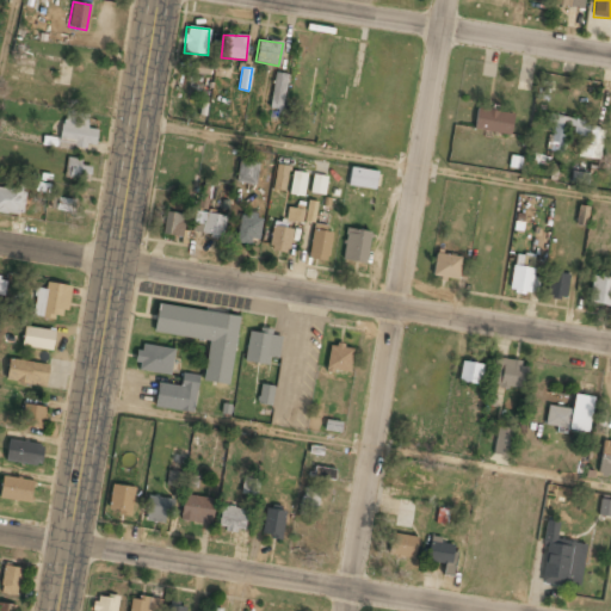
[(289,74),(276,72),(269,107),(282,110),(289,74)]
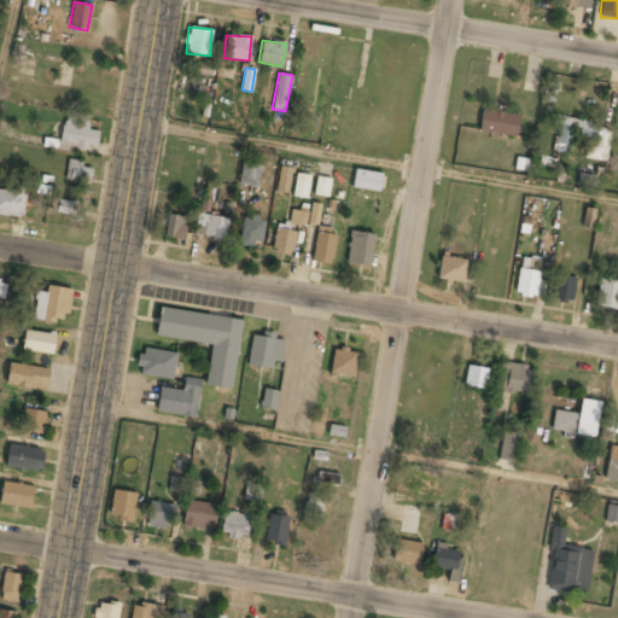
[(517,135),(519,115),(482,110),(479,132),(517,135)]
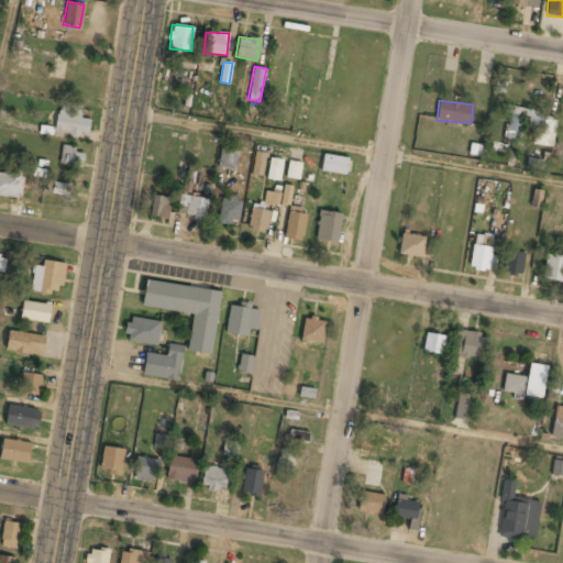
[(89,119),(80,118),(81,105),(58,102),(55,131),(88,134),(89,119)]
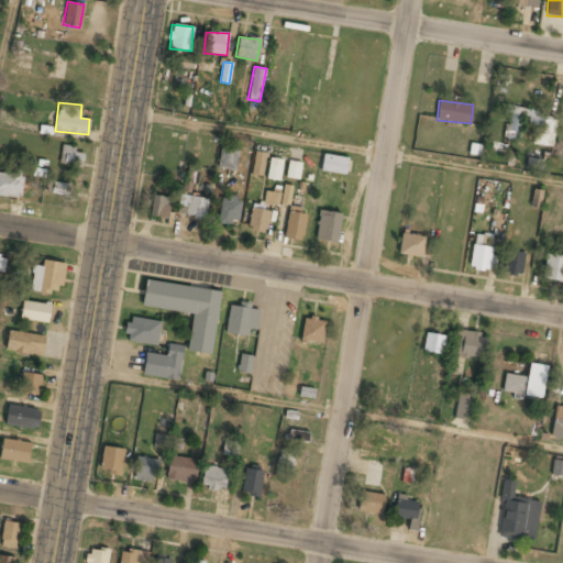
[(552,147),(558,116),(510,108),(505,139),(519,141),(522,123),(536,125),(532,144),(552,147)]
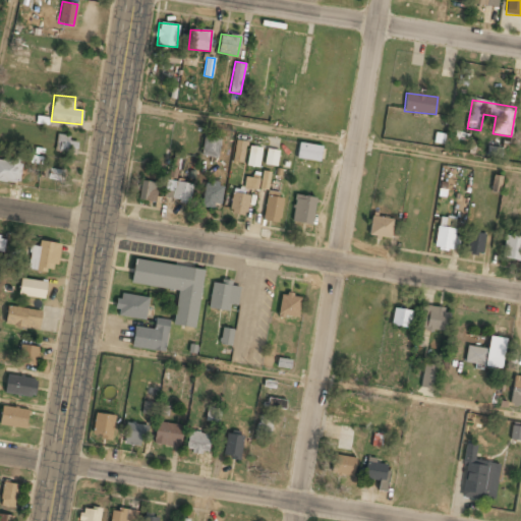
[(54,152),(75,155),(77,142),(69,140),(70,136),(57,134),(54,152)]
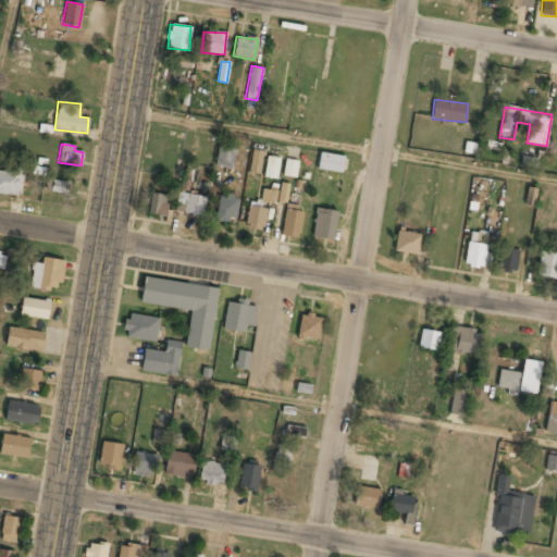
[(215,166),(233,169),(235,147),(218,146),(215,166)]
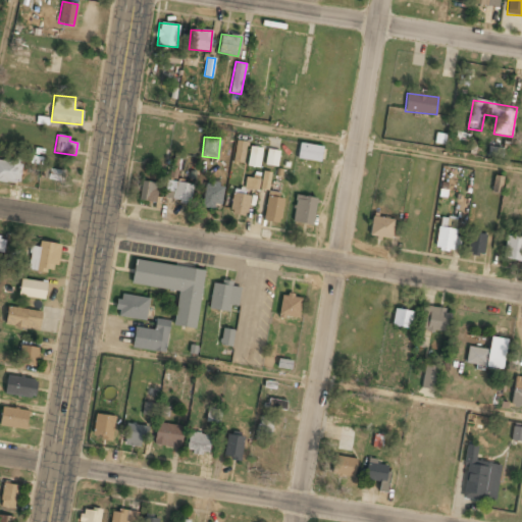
[(248,142),(237,140),(232,161),(244,164),(248,142)]
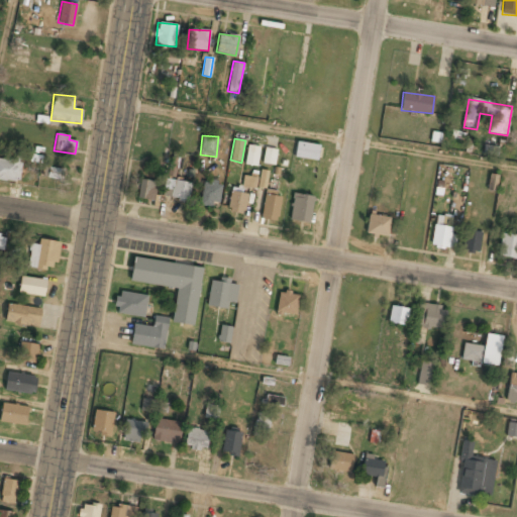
[(318,144),(296,142),(294,166),(316,169),(318,144)]
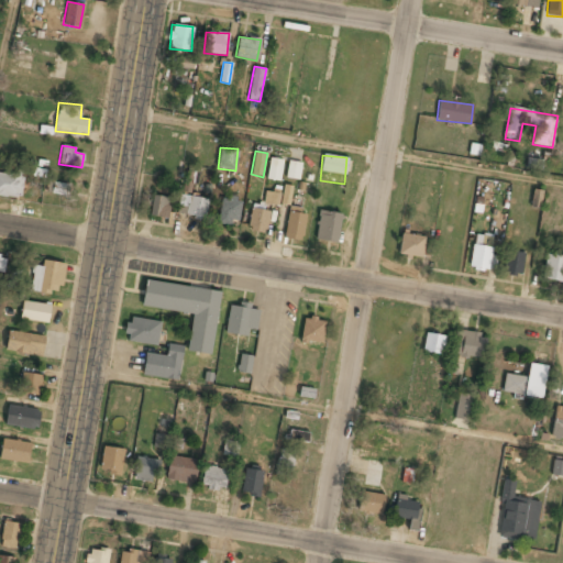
[(267,179),(280,180),(283,159),(269,158),(267,179)]
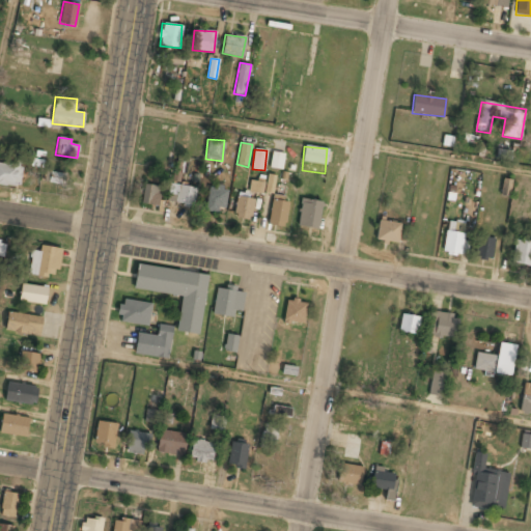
[(282,169),(284,154),(272,151),(270,168),(282,169)]
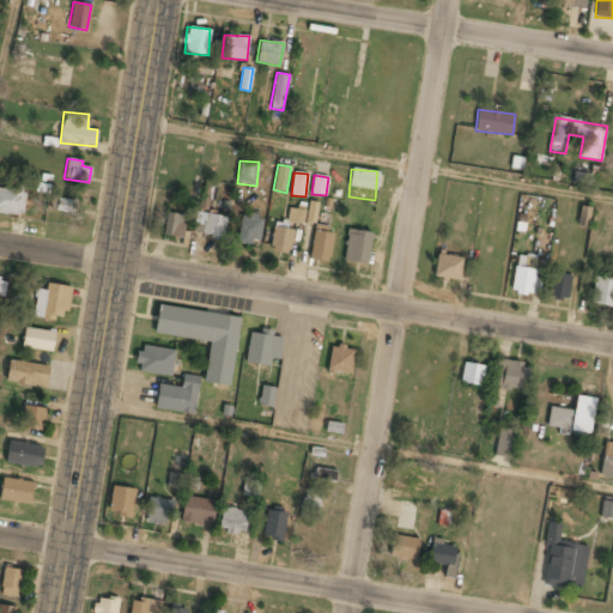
[(207,211),(212,188),(202,187),(198,208),(207,211)]
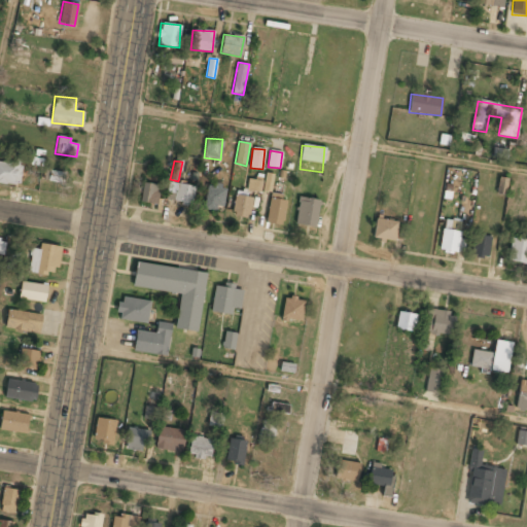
[(0,182),(21,184),(22,163),(0,162),(0,182)]
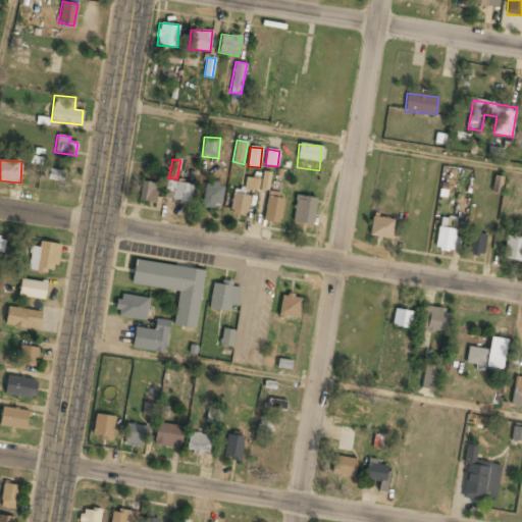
[(48,177),(57,180),(60,172),(51,168),(48,177)]
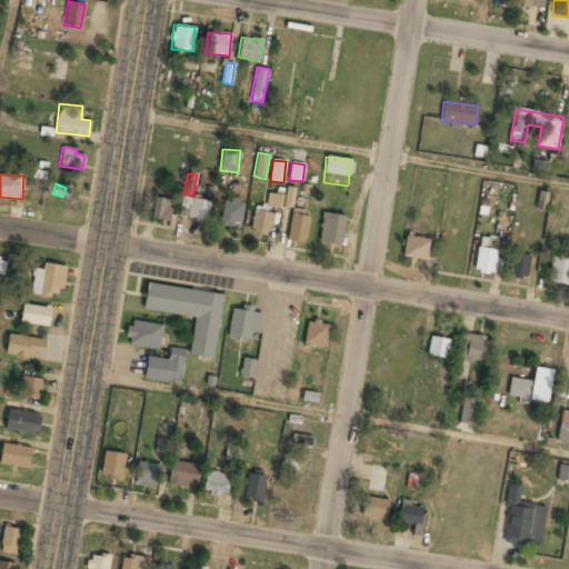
[(293,207),(295,188),(286,187),(285,207),(293,207)]
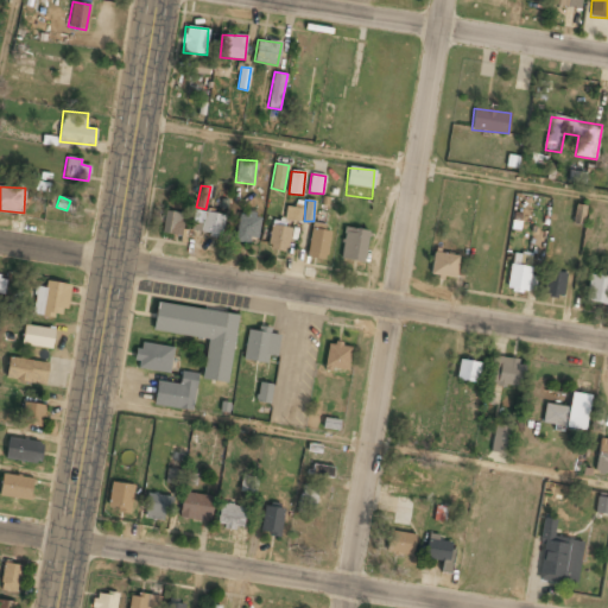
[(583,225),(586,206),(575,204),(574,223),(583,225)]
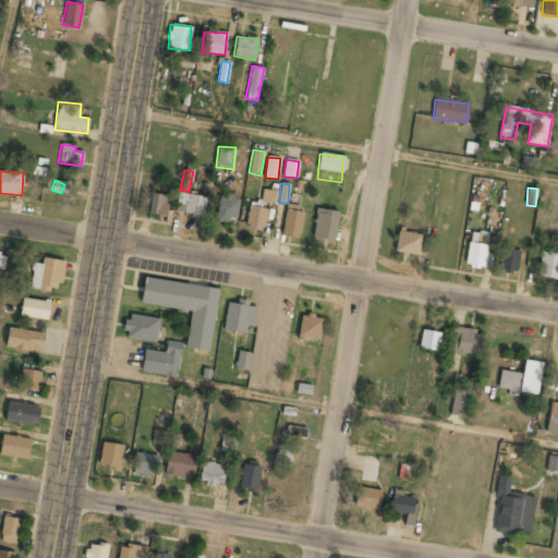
[(277,204),(278,192),(263,190),(262,202),(277,204)]
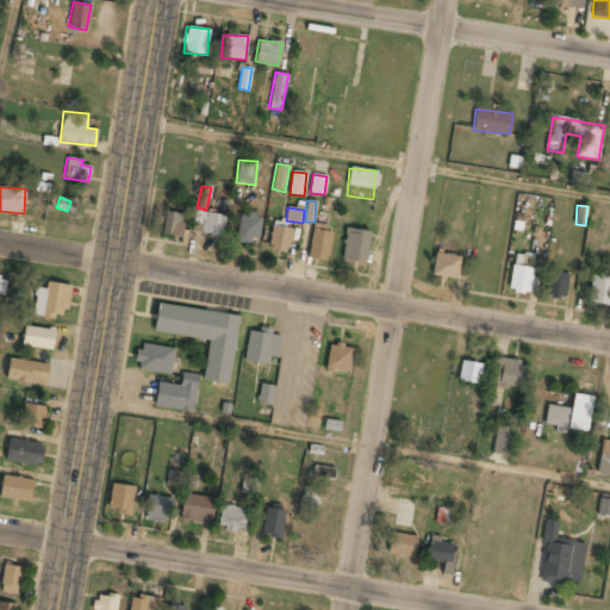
[(192,232),(223,236),(225,215),(194,211),(192,232)]
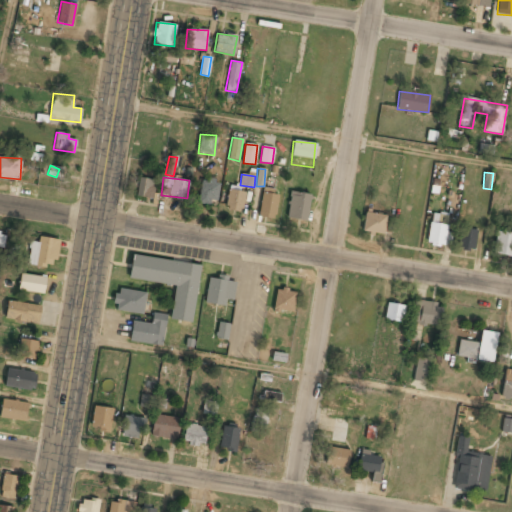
[(153,198),(155,179),(138,178),(137,197),(153,198)]
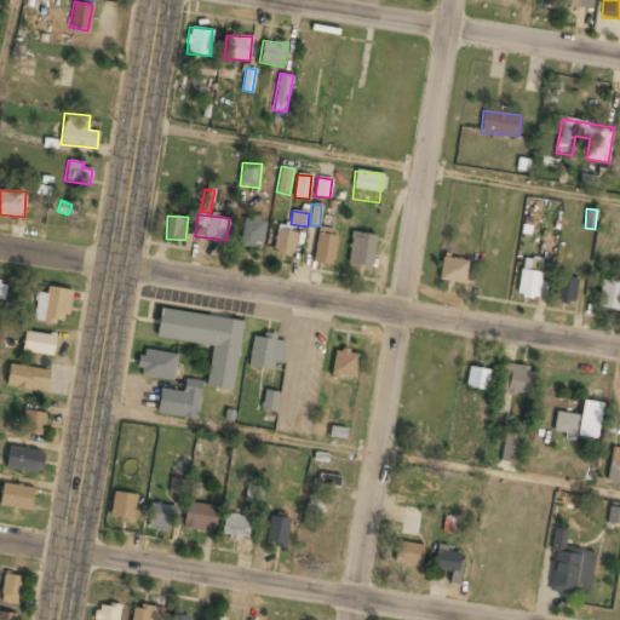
[(263,246),(265,219),(244,217),(240,245),(263,246)]
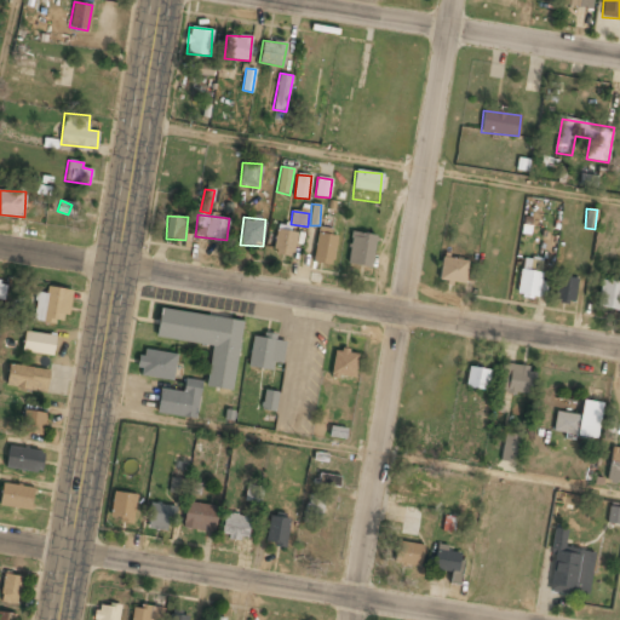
[(337,229),(317,227),(314,263),(333,264),(337,229)]
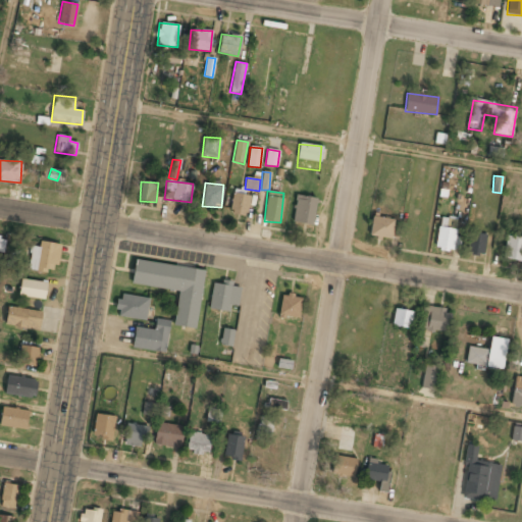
[(251,196),(233,193),(229,213),(247,217),(251,196)]
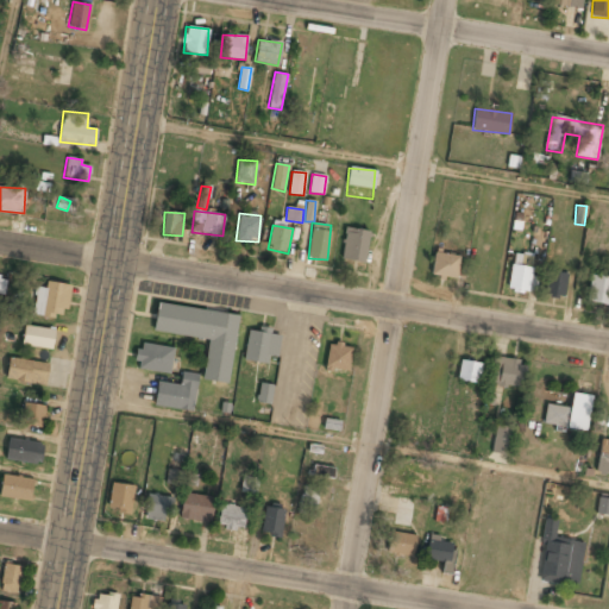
[(369,231),(345,227),(341,259),(365,262),(369,231)]
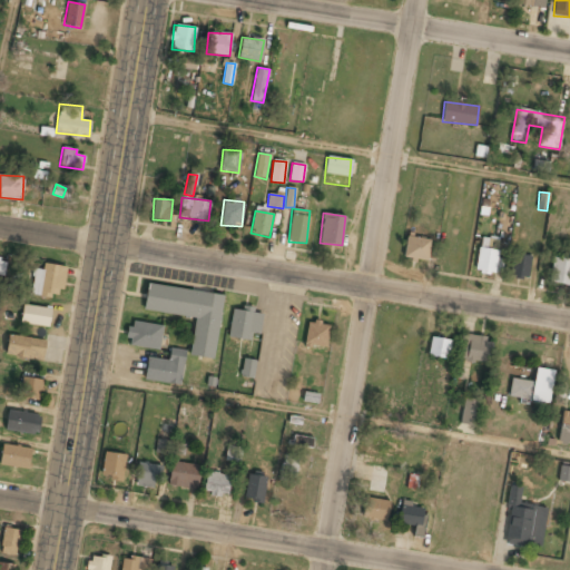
[(430,239),(405,236),(403,258),(428,261),(430,239)]
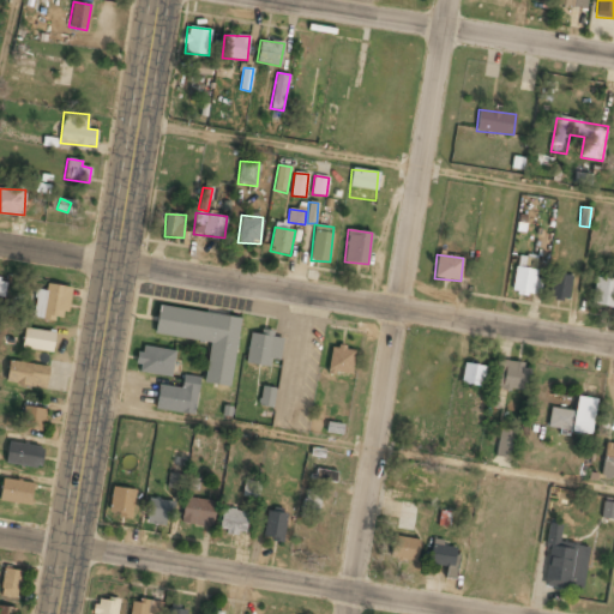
[(537,295),(540,270),(528,269),(529,257),(517,256),(513,293),(537,295)]
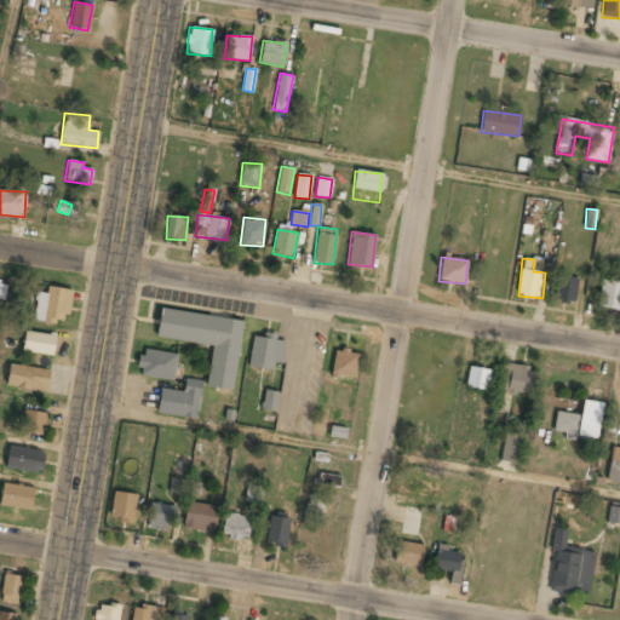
[(552,300),(574,303),(578,277),(556,275),(552,300)]
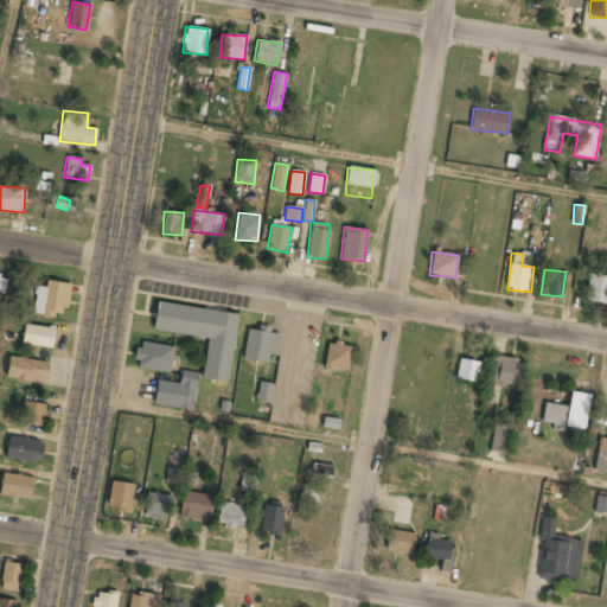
[(585,301),(606,302),(606,275),(588,274),(585,301)]
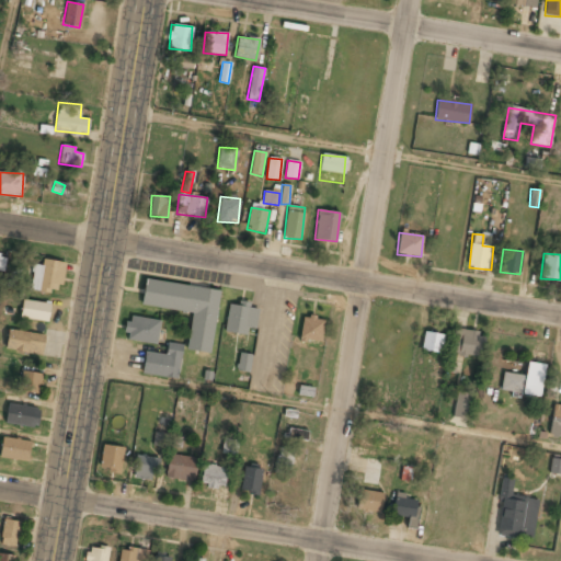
[(65,262),(43,259),(42,265),(34,264),(30,288),(59,294),(65,262)]
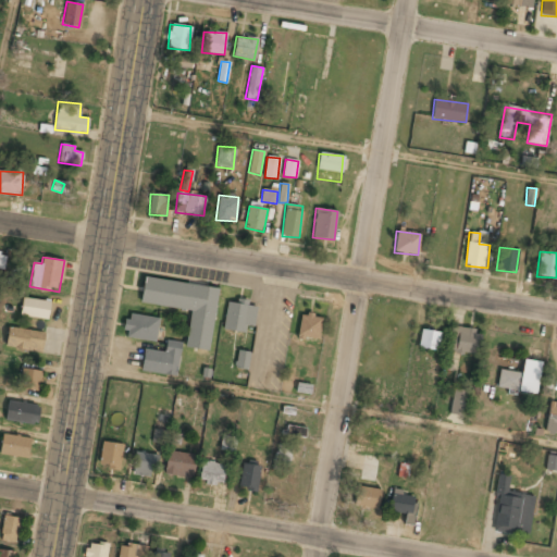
[(218,288),(144,279),(140,304),(190,311),(185,348),(209,353),(218,288)]
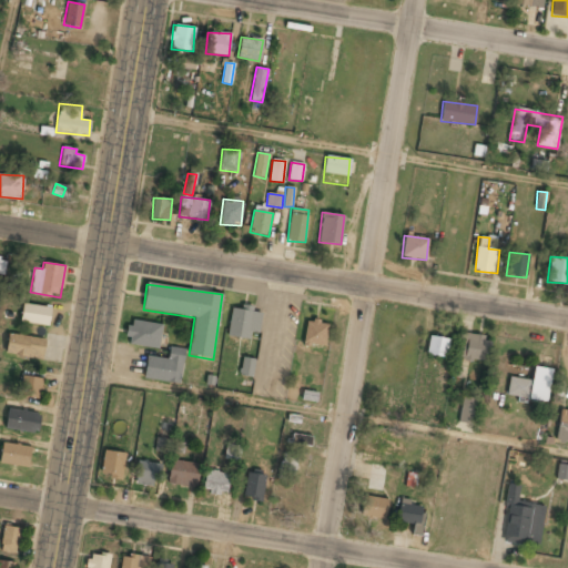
[(20,323),(49,325),(50,306),(22,304),(20,323)]
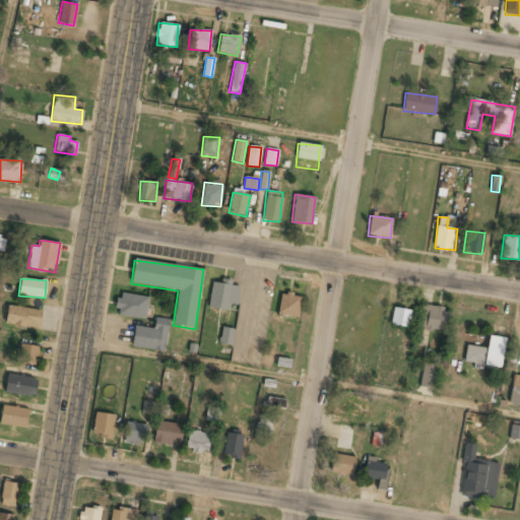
[(237,305),(239,286),(231,285),(232,281),(210,280),(208,308),(229,310),(229,304),(237,305)]
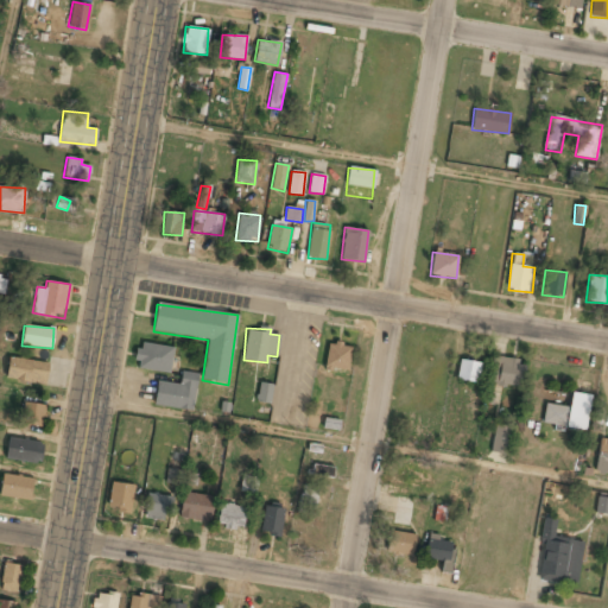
[(172,346),(138,343),(135,369),(170,372),(172,346)]
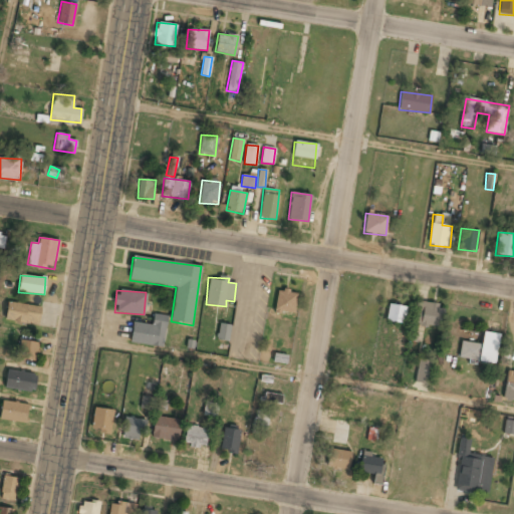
[(277,290),(274,310),(294,313),(297,292),(277,290)]
